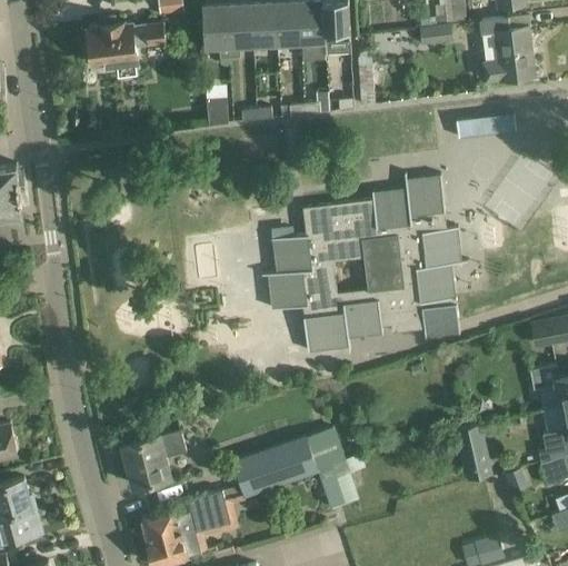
[(158,0),(160,15),(182,11),(180,0),(158,0)]
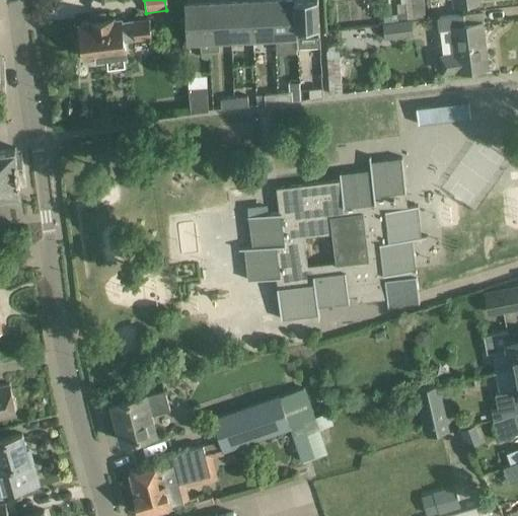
[(252,40),(274,39),(272,0),(265,0),(250,1),(252,40)]
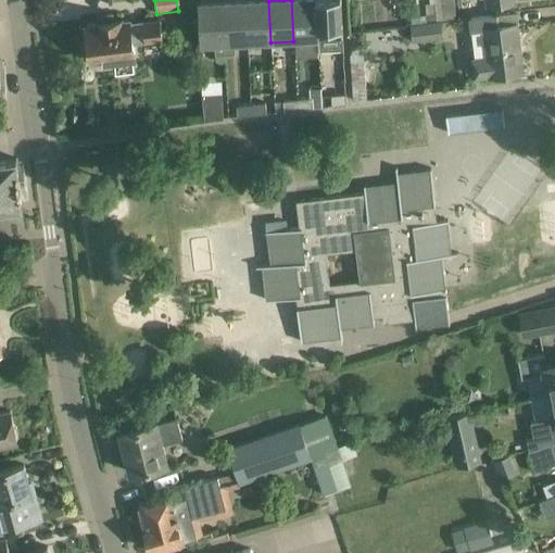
[(291,0),(293,41),(317,40),(315,0),(291,0)]
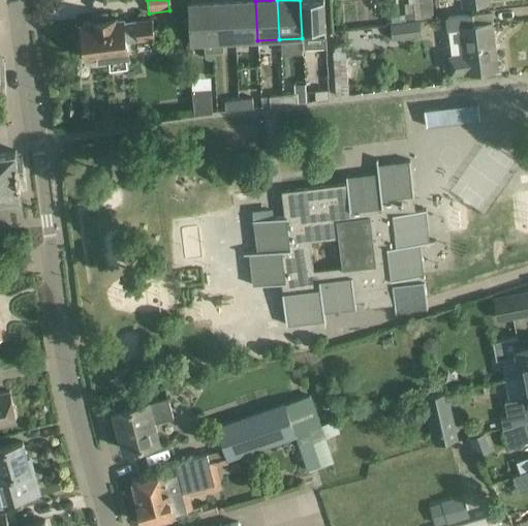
[(322,0),(300,0),(302,38),(324,37),(322,0)]
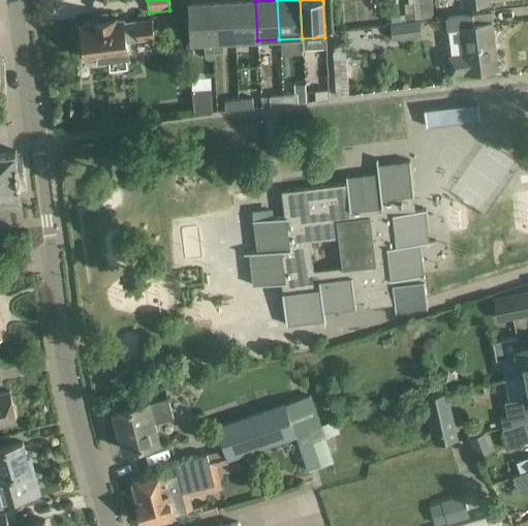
[(431,19),(430,0),(404,0),(405,20),(431,19)]
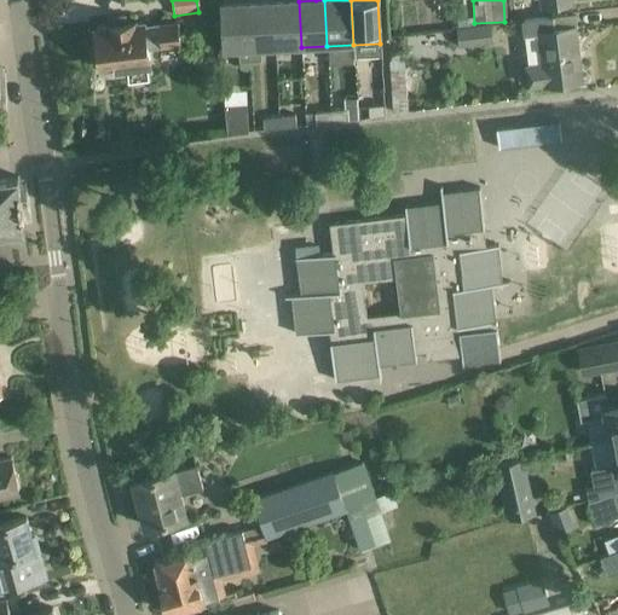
[(275,50),(301,47),(299,1),(272,3),(275,50)]
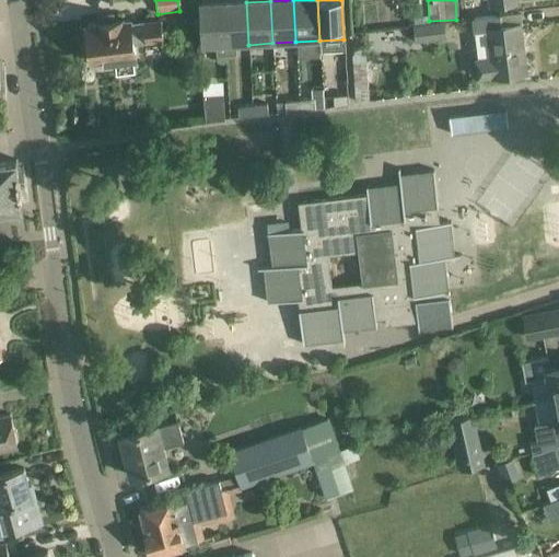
[(248,45),(246,2),(223,3),(225,57),(236,57),(235,45),(248,45)]
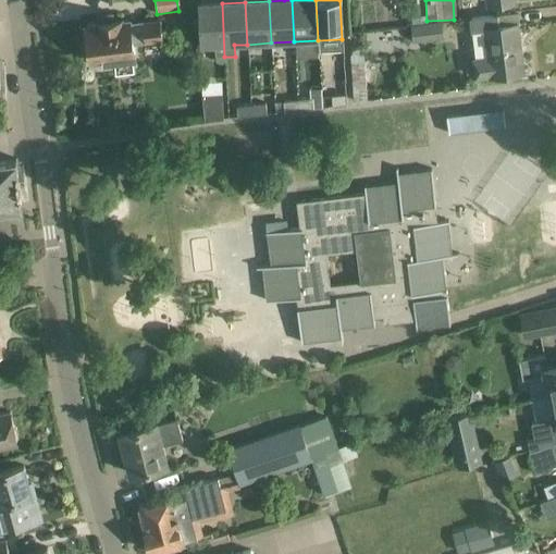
[(224,57),(222,3),(197,4),(199,47),(214,46),(214,58),(224,57)]
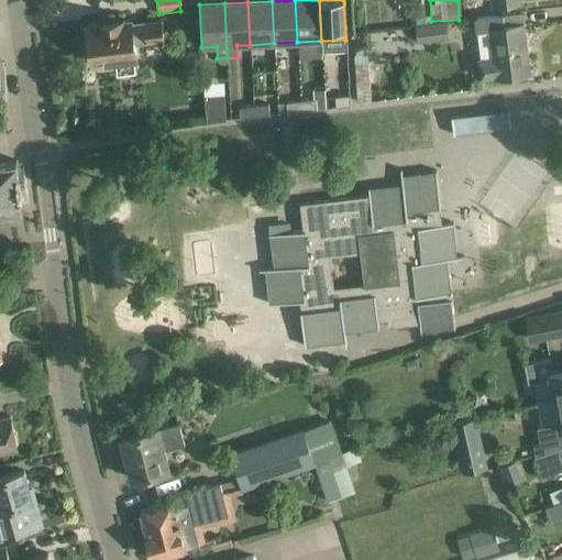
[(502,18),(480,21),(475,21),(477,34),(489,33),(493,62),(477,63),(480,80),(495,79),(496,79),(528,76),(522,26),(504,29),(502,18)]
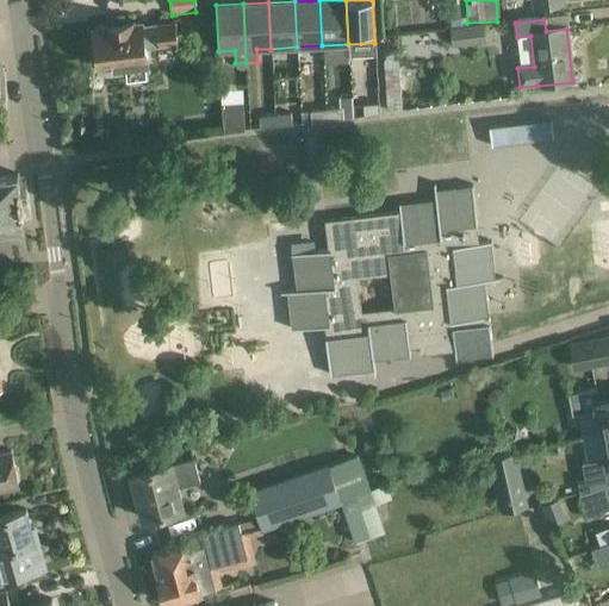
[(178,45),(175,24),(142,29),(141,25),(132,26),(132,24),(106,27),(106,30),(93,31),(97,51),(93,52),(89,57),(91,66),(95,69),(99,69),(99,72),(124,68),(126,82),(147,79),(144,64),(147,64),(144,49),(178,45)]
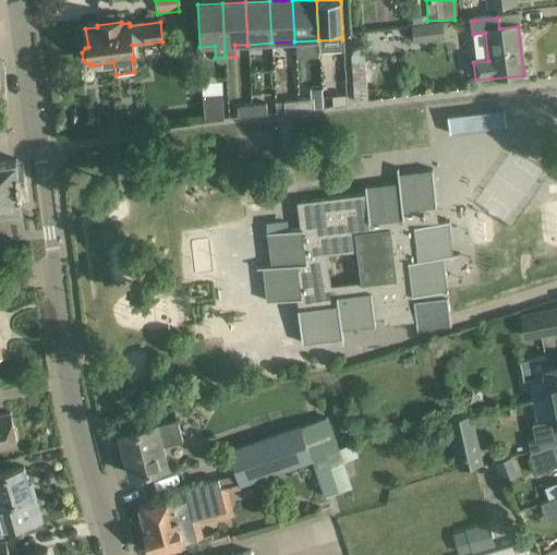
[(444,43),(442,24),(411,27),(413,45),(444,43)]
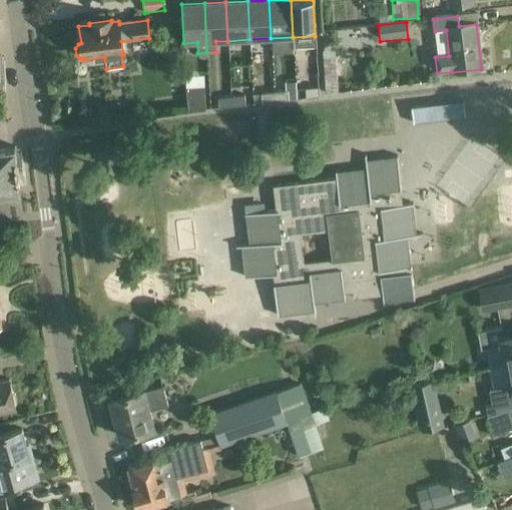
[(298,46),(298,56),(314,55),(313,45),(298,46)]
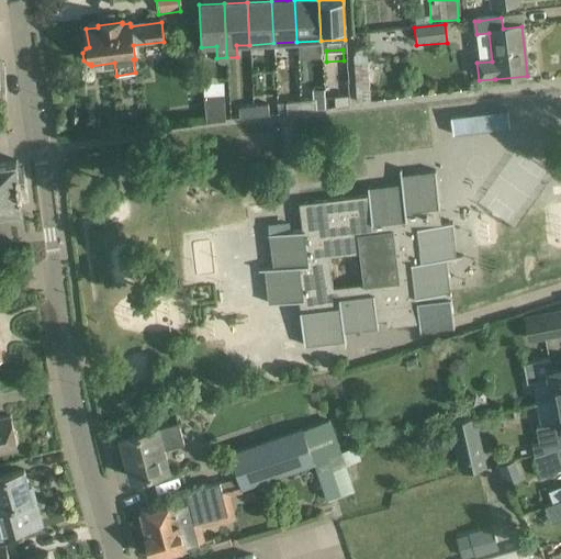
[(370,103),(367,65),(367,57),(354,58),(357,104),(370,103)]
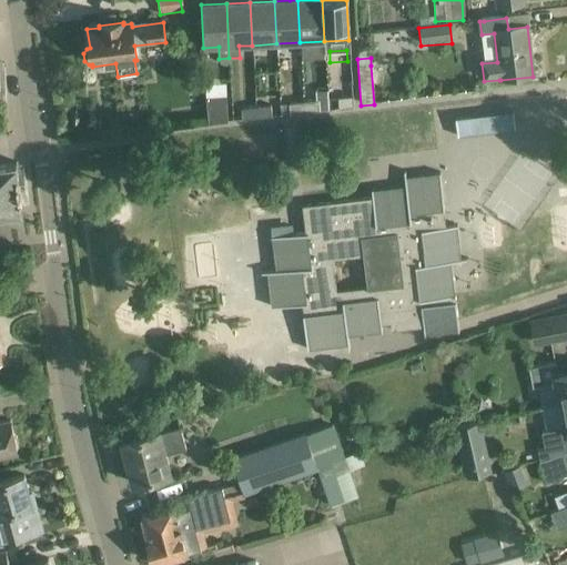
[(225,98),(205,99),(208,125),(228,123),(225,98)]
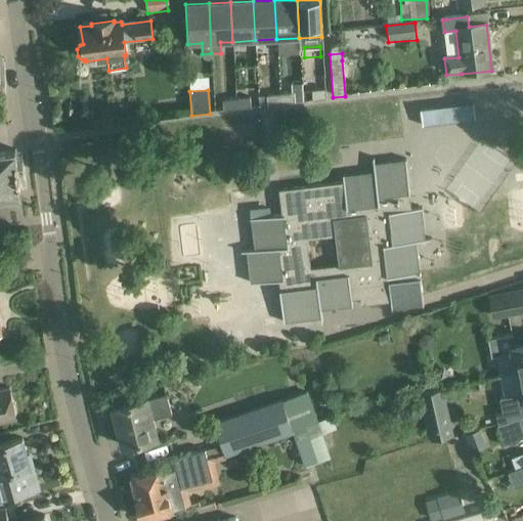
[(311,92),(312,102),(325,100),(324,91),(311,92)]
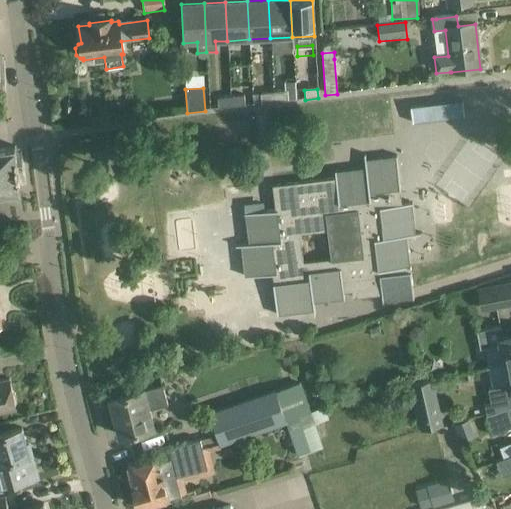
[(287,92),(273,94),(274,103),(288,102),(287,92)]
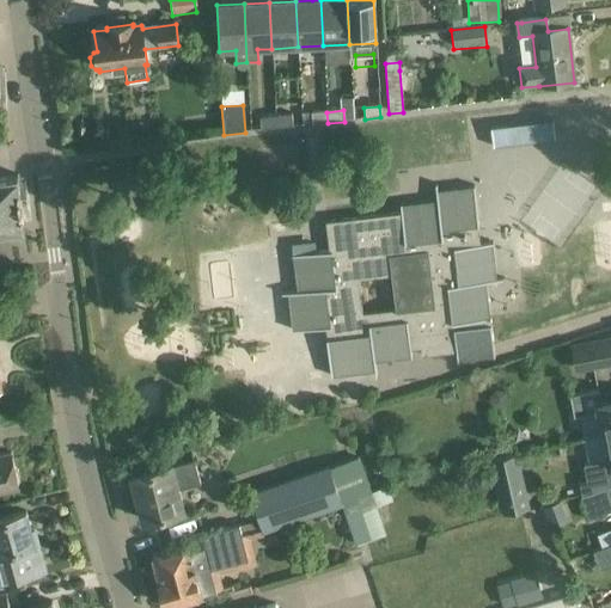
[(328,123),(327,112),(311,114),(312,126),(328,123)]
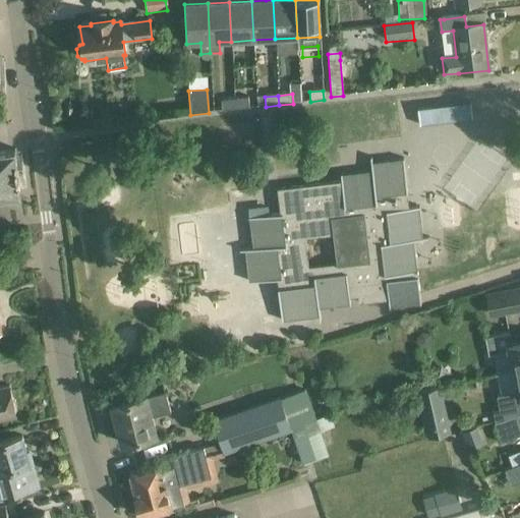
[(234,100),(235,110),(249,108),(248,99),(234,100)]
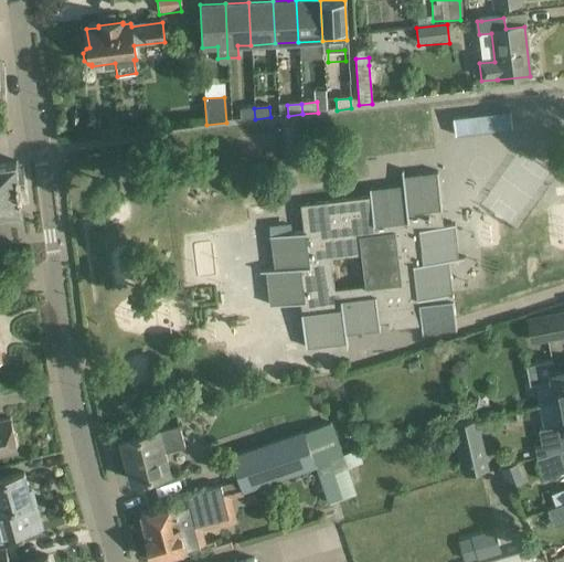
[(255,119),(254,108),(240,110),(241,120),(255,119)]
